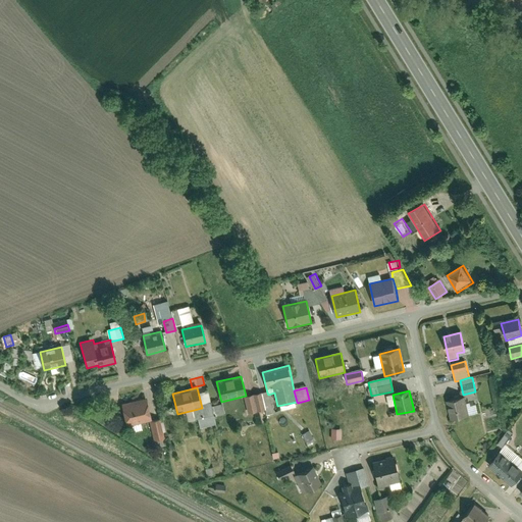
[(268,395),(267,393),(262,395),(266,411),(267,416),(272,415),(268,395)]
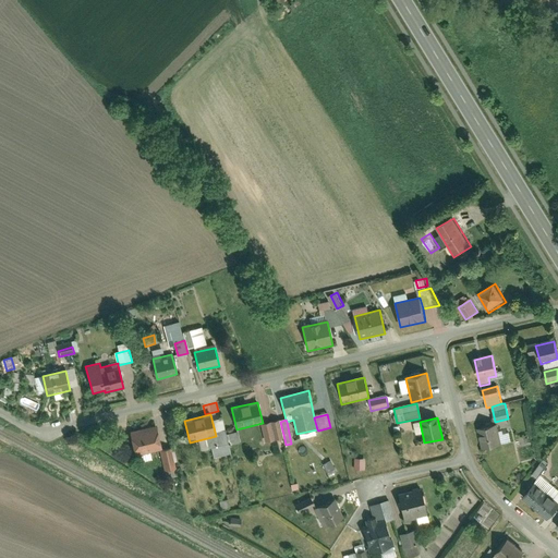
[(280,422),(262,426),(266,444),(284,439),(280,422)]
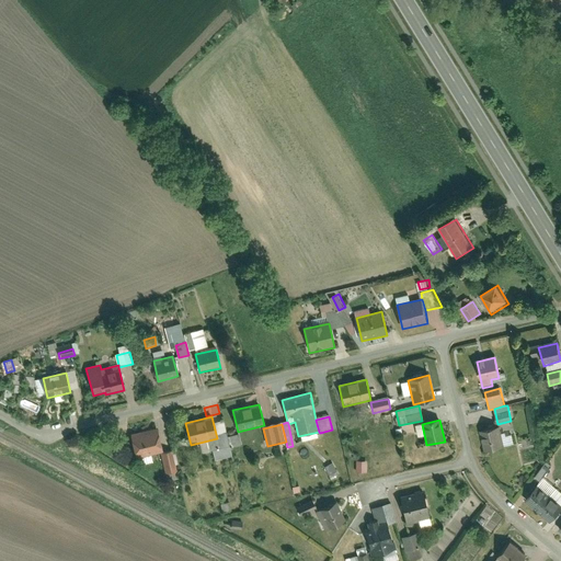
[(504,448),(500,427),(480,432),(484,453),(504,448)]
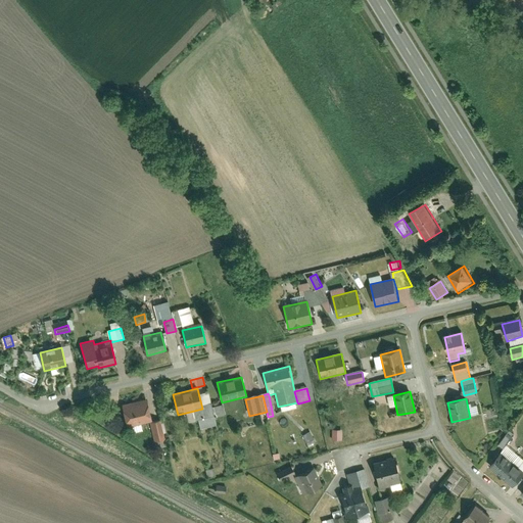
[(122,406),(126,428),(152,422),(147,400),(122,406)]
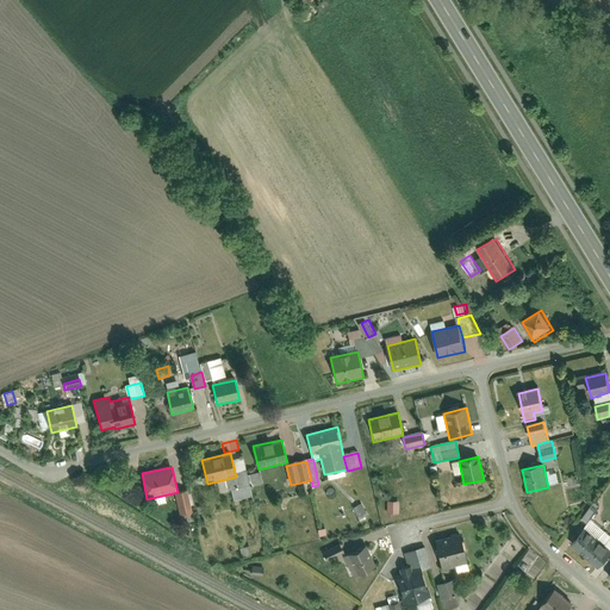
[(192,512),(187,492),(175,495),(180,515),(192,512)]
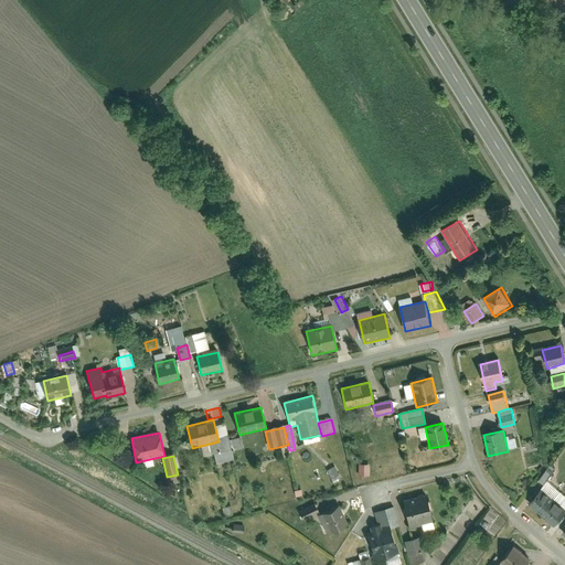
[(551,465),(542,480),(546,483),(556,467),(551,465)]
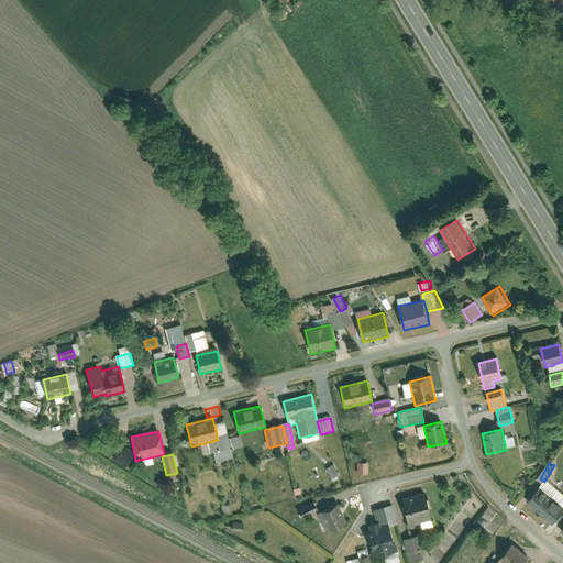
[(357,474),(368,474),(368,464),(357,464),(357,474)]
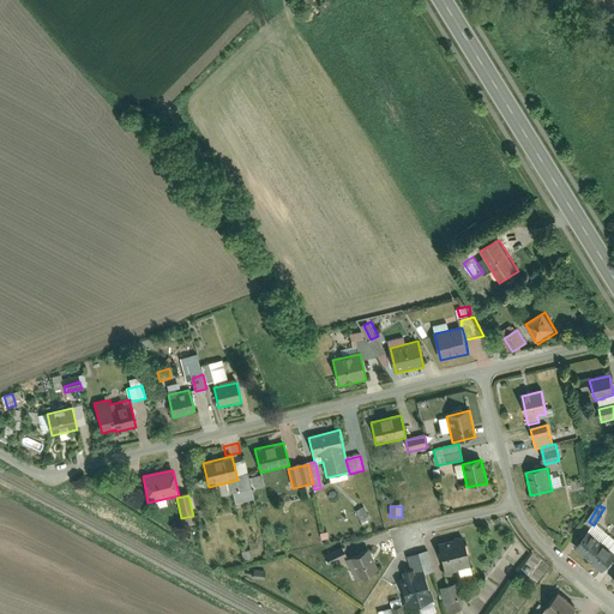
[(362,524),(372,519),(365,507),(355,513),(362,524)]
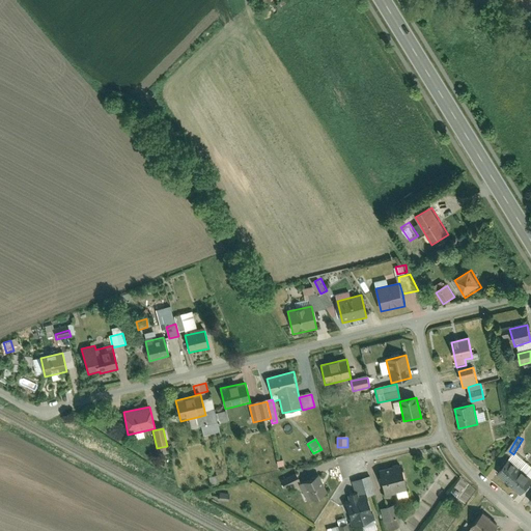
[(496,475),(521,496),(530,482),(530,479),(508,460),(496,475)]
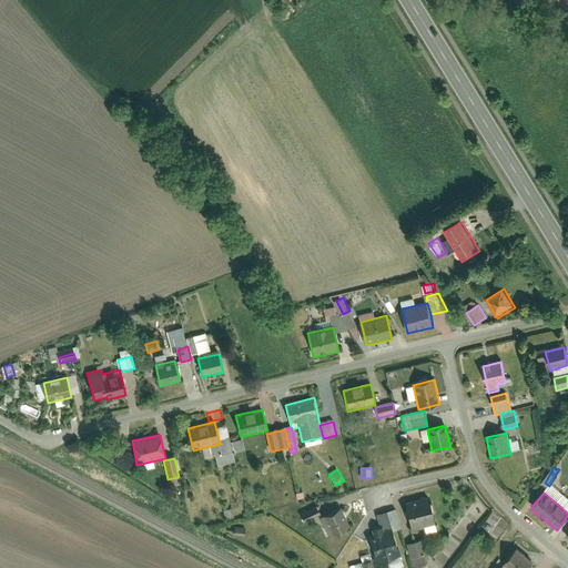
[(406,501),(413,528),(437,521),(430,496),(406,501)]
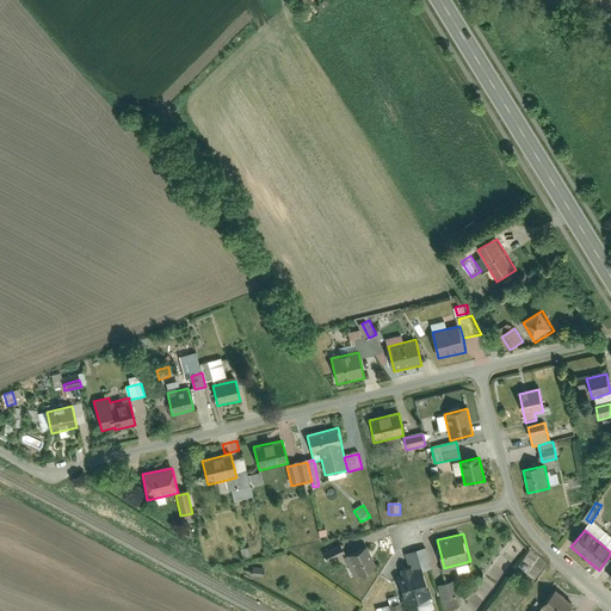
[(326,561),(345,554),(341,545),(322,553),(326,561)]
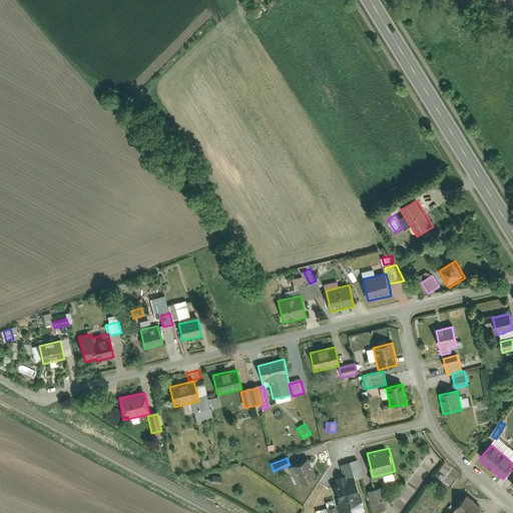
[(297,485),(316,477),(309,460),(290,468),(297,485)]
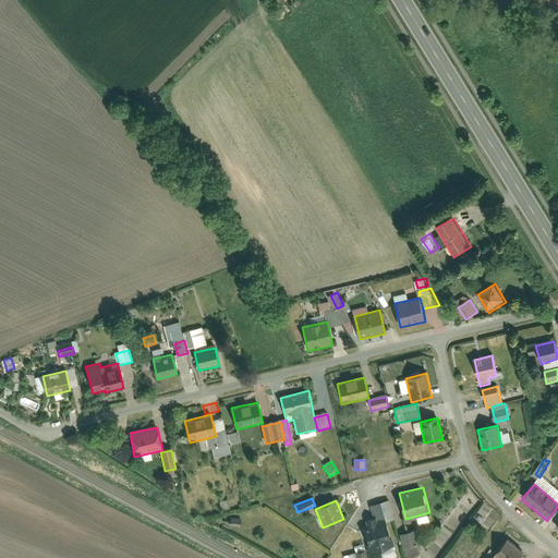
[(370,506),(375,523),(385,521),(393,518),(388,500),(370,506)]
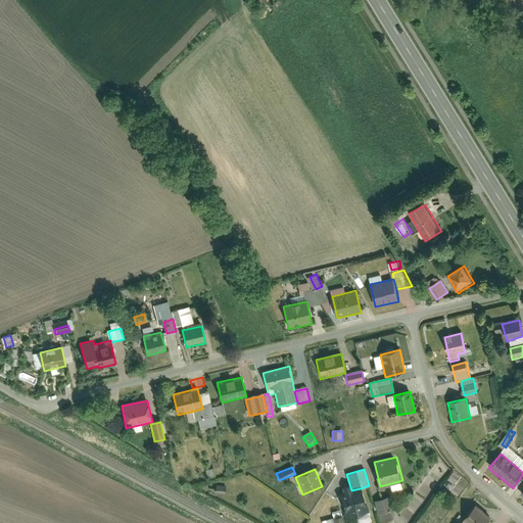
[(347,520),(369,513),(361,488),(351,490),(339,494),(347,520)]
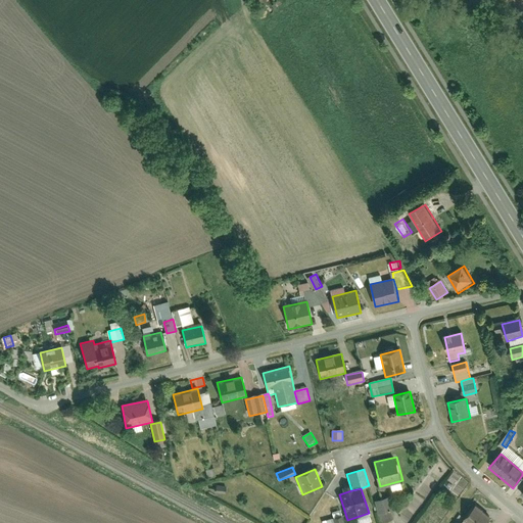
[(379,516),(393,511),(389,497),(375,503),(379,516)]
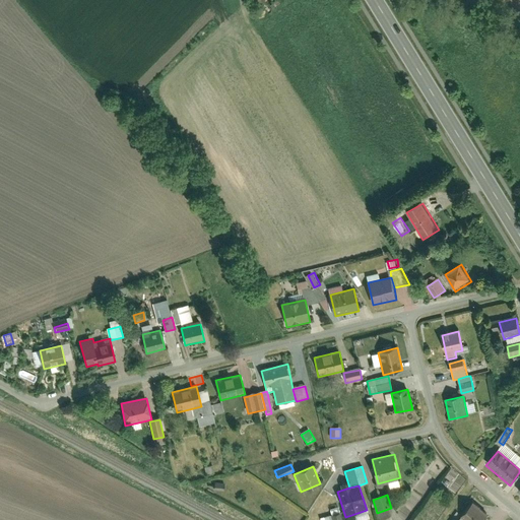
[(482,519),(488,514),(474,503),(460,519),(482,519)]
